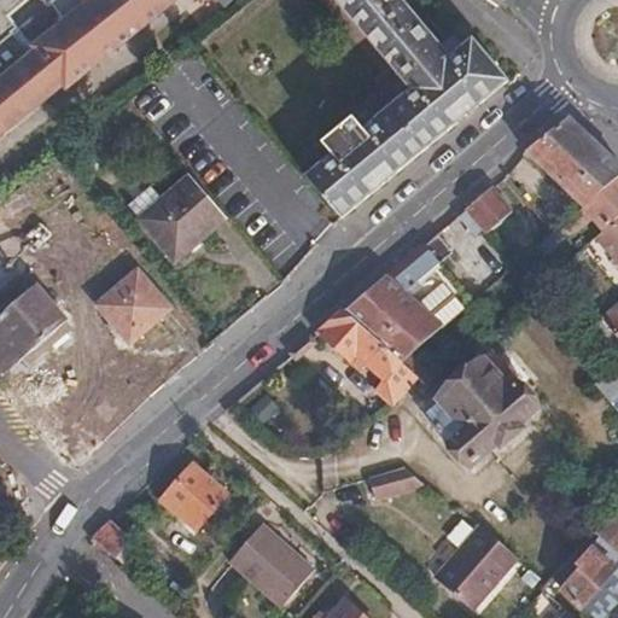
[(176,0),(93,0),(30,52),(15,33),(0,42),(0,134),(6,135),(65,86),(68,88),(176,0)]
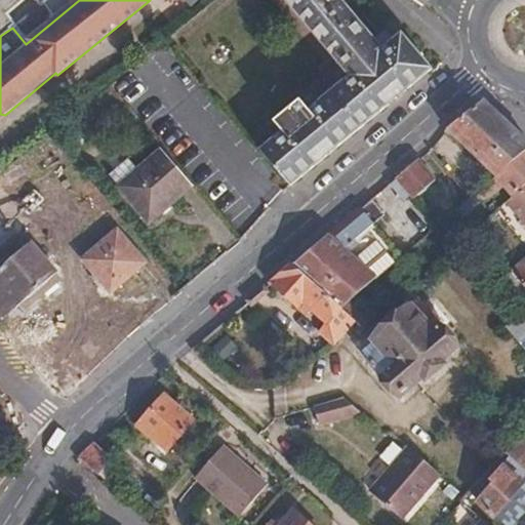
[(259,151),(291,186),(433,69),(401,32),(384,48),(342,0),(284,0),(349,77),(309,110),(300,99),(274,122),(282,132),(259,151)]
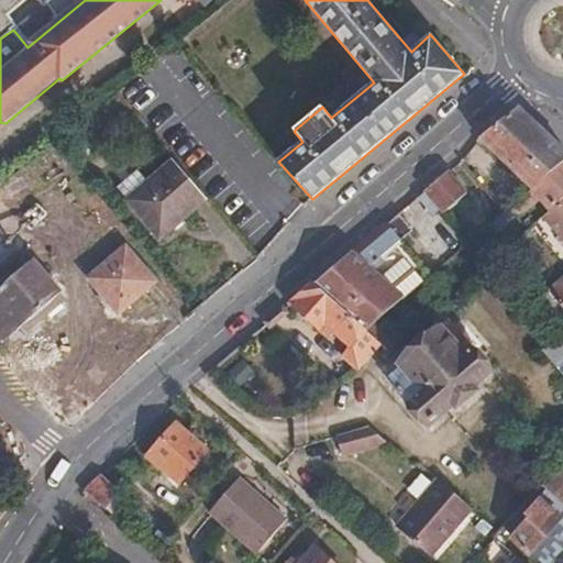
[(481,139),(533,189),(562,163),(562,146),(520,107),(481,139)]
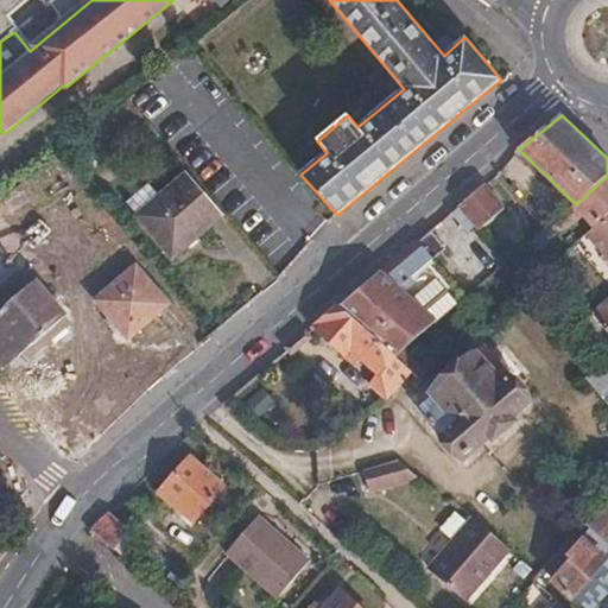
[(175,258),(223,214),(188,173),(160,197),(149,184),(126,203),(175,258)]
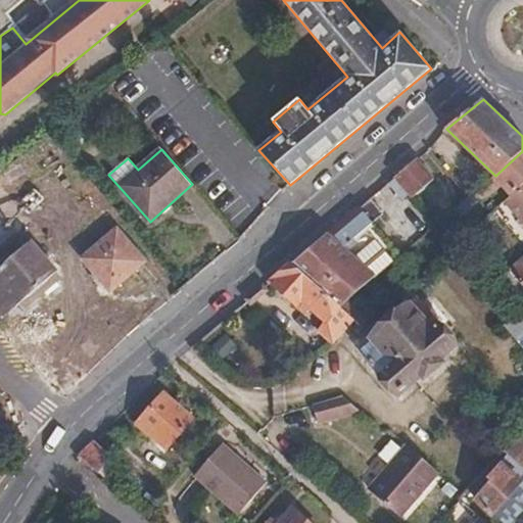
[(503,186),(511,196),(522,186),(522,151),(495,176),(445,218),(454,228),(503,186)]
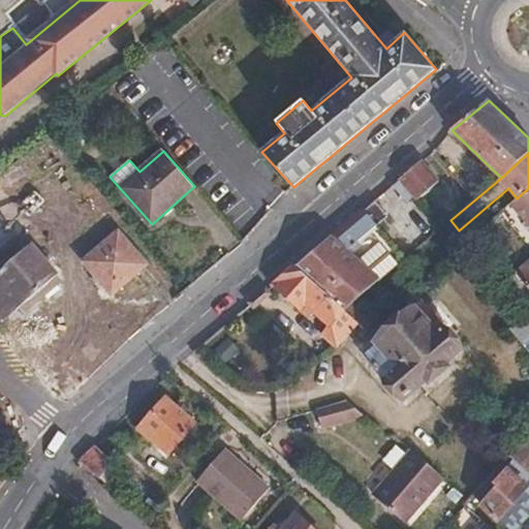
[(400,179),(414,196),(416,200),(439,182),(422,161),(400,179)]
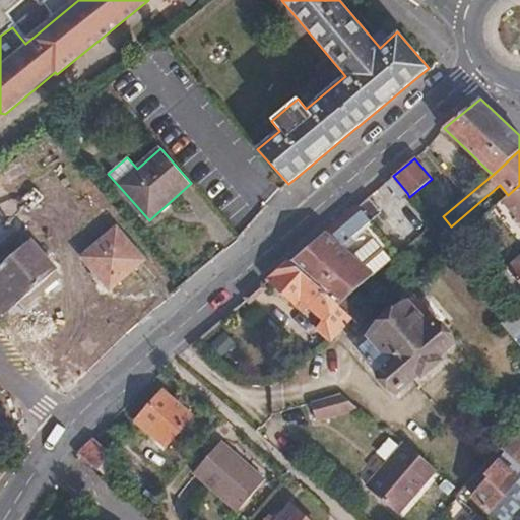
[(393,176),(385,182),(400,199),(407,193),(393,176)]
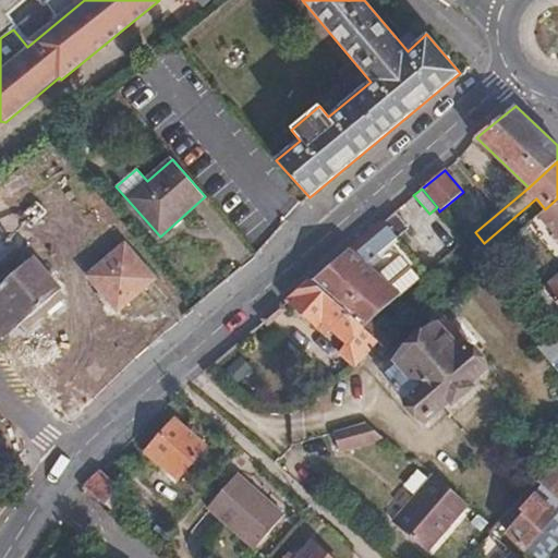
[(557,198),(545,209),(537,216),(557,238),(557,275),(544,288),(557,304),(557,198)]
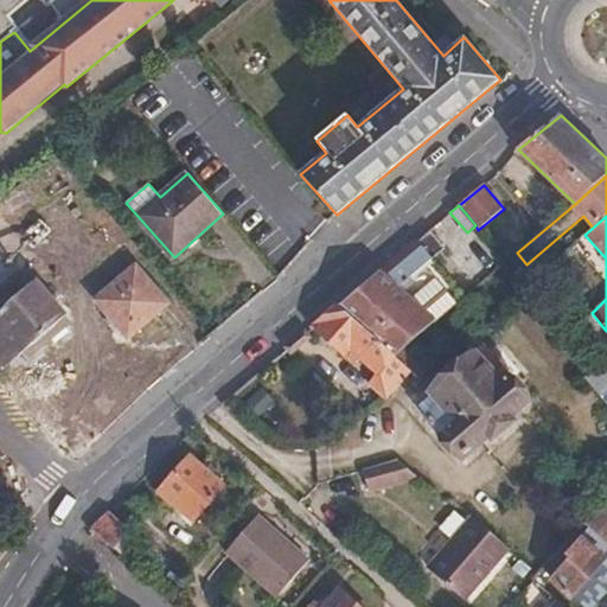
[(429,229),(340,305),(397,356),(458,305),(426,266),(445,249),(429,229)]
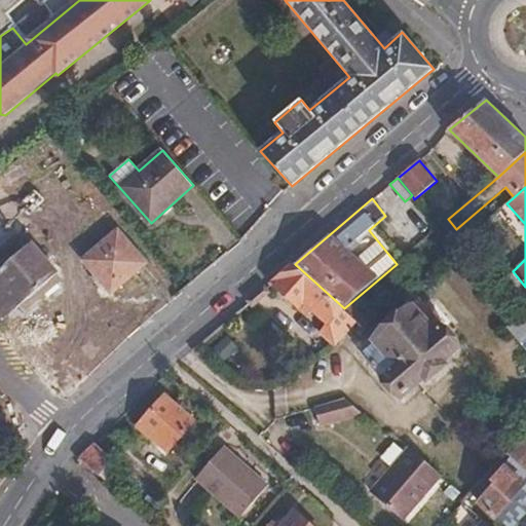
[(118,228),(81,260),(111,295),(148,263),(118,228)]
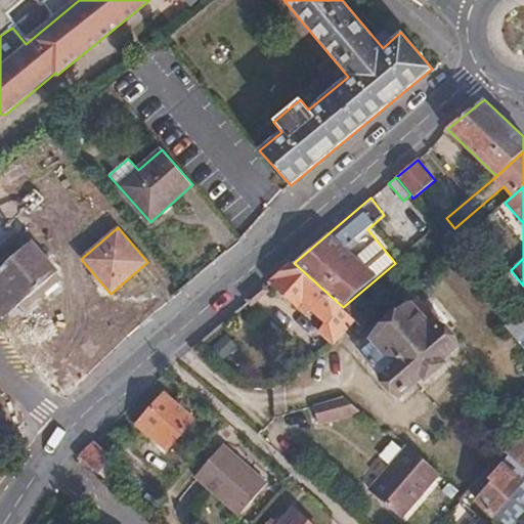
[(40,289),(44,294),(61,277),(31,242),(0,269),(0,309),(7,318),(23,304),(40,289)]
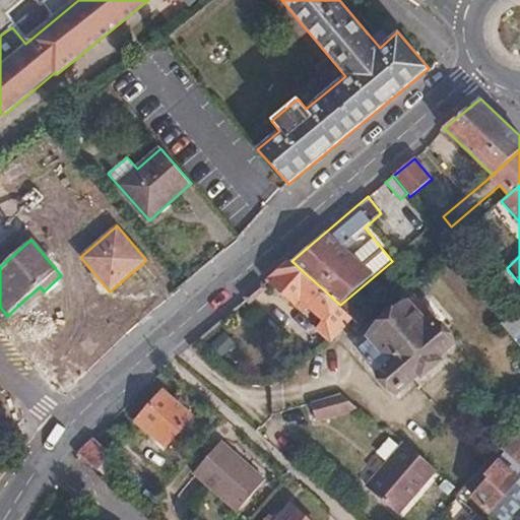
[(291,261),(268,280),(304,312),(309,307),(323,320),(325,321),(340,305),(291,261)]
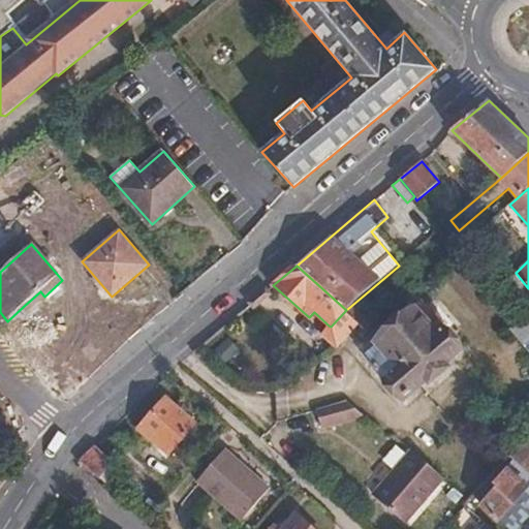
[(528,288),(516,273),(504,282),(528,311),(528,288)]
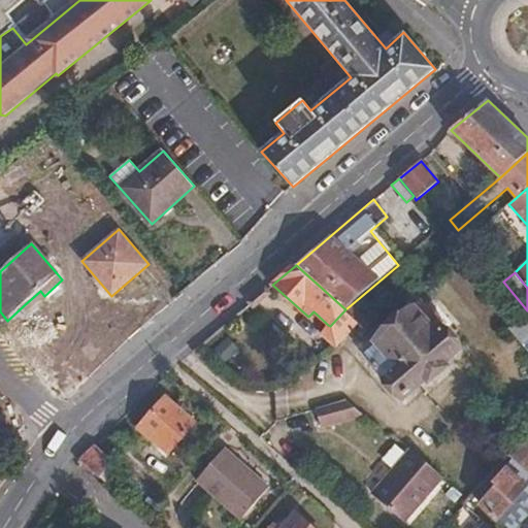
[(27,312),(44,296),(40,291),(23,306),(27,312)]
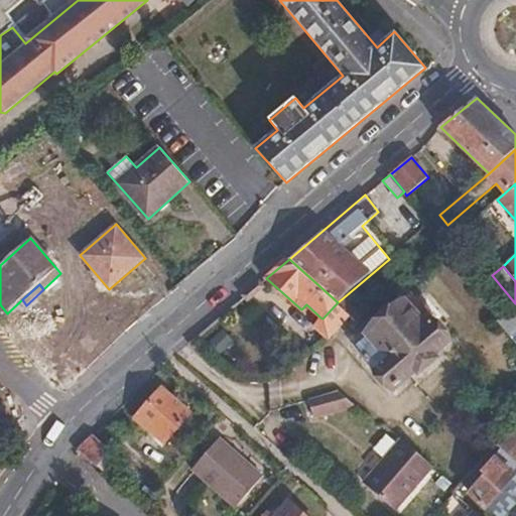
[(390,313),(354,345),(393,390),(415,370),(418,373),(437,357),(435,354),(450,341),(411,295),(406,300),(399,292),(384,305),(390,313)]
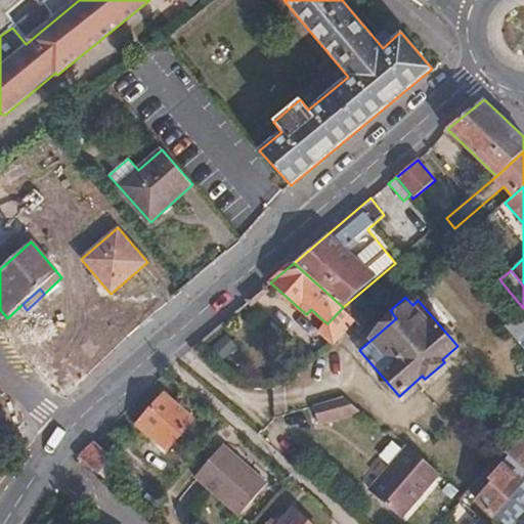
[(318,331),(335,345),(356,319),(343,307),(328,323),(325,322),(318,331)]
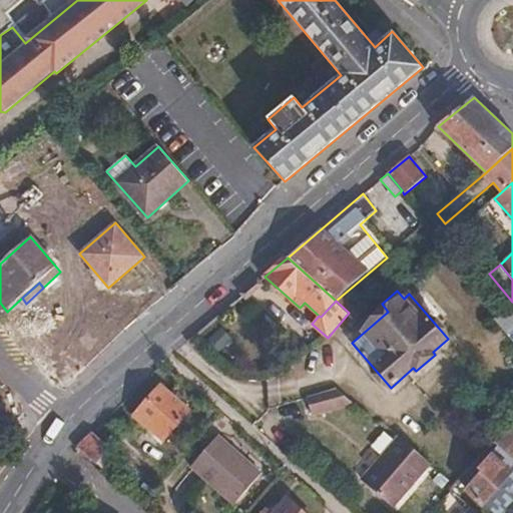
[(5,328),(0,333),(0,354),(17,365),(28,354),(5,328)]
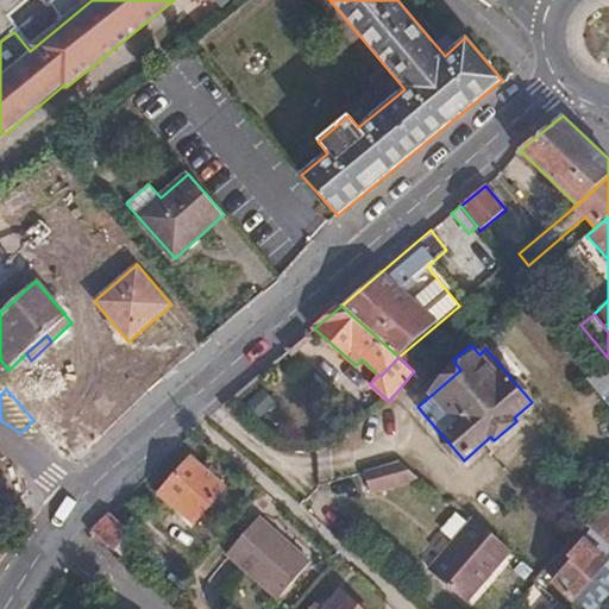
[(190,457),(158,494),(194,523),(225,487),(190,457)]
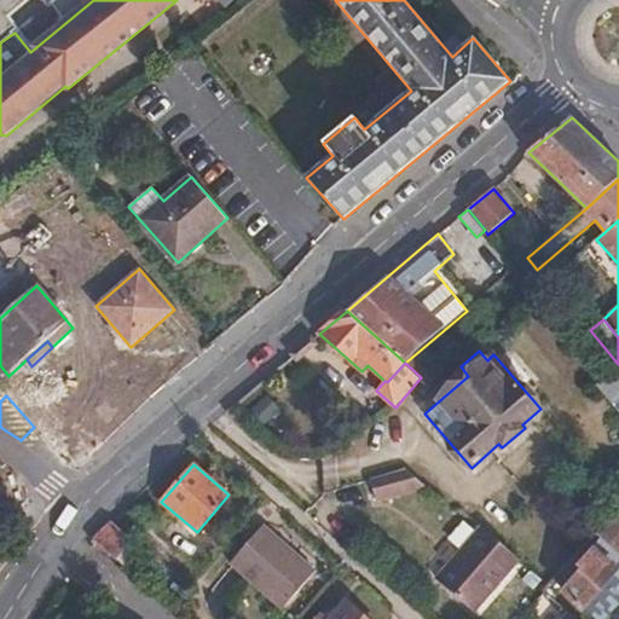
[(376,501),(428,487),(408,468),(370,479),(376,501)]
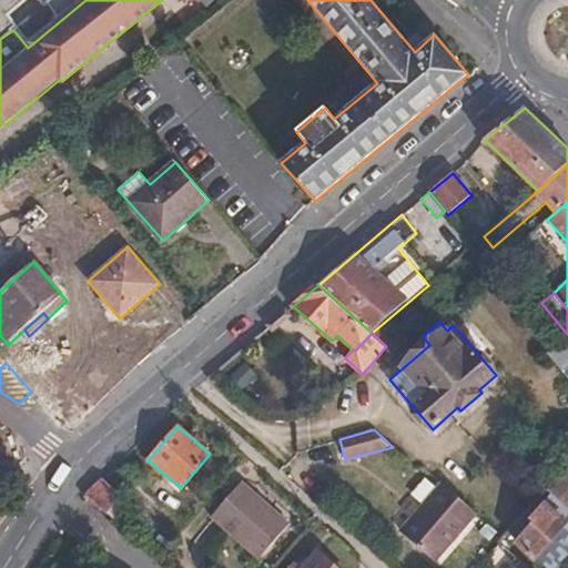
[(550,495),(567,509),(567,474),(566,473),(546,489),(550,495)]
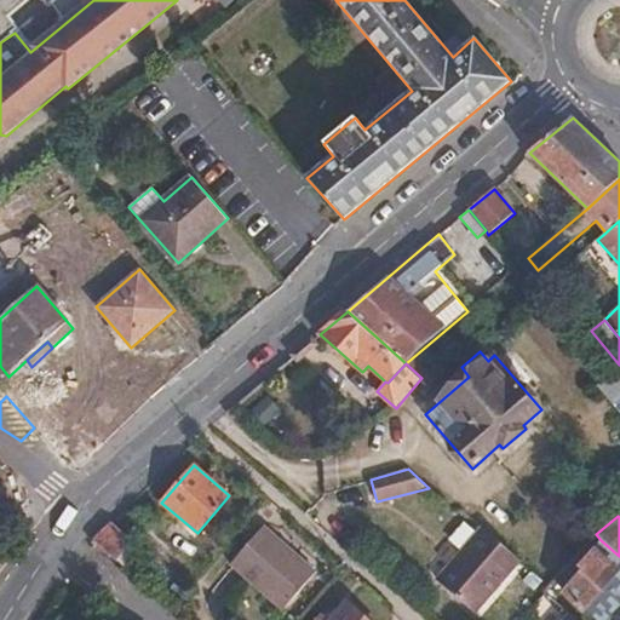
[(95,539),(99,543),(118,560),(135,543),(113,522),(95,539)]
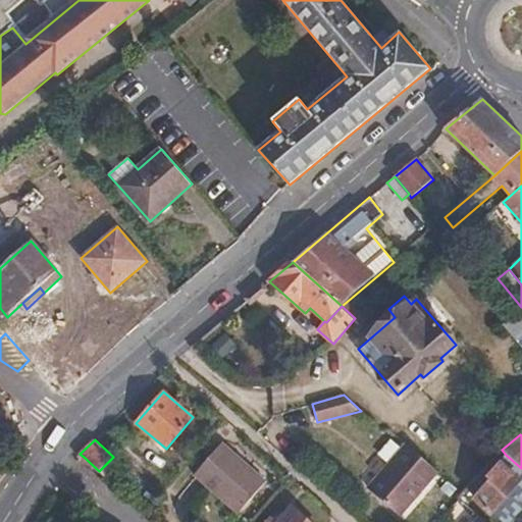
[(222,442),(194,476),(239,515),(266,482),(222,442)]
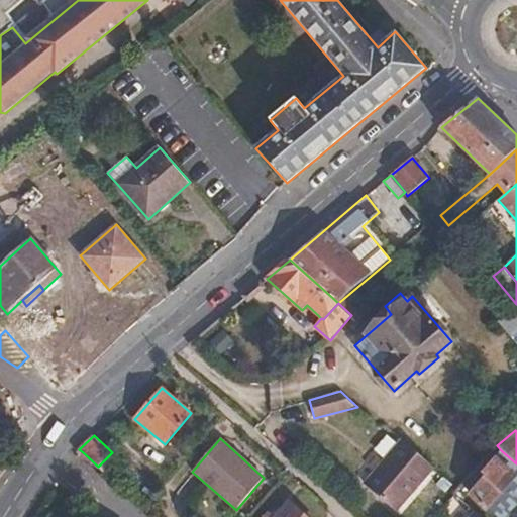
[(396,512),(434,468),(402,439),(364,484),(396,512)]
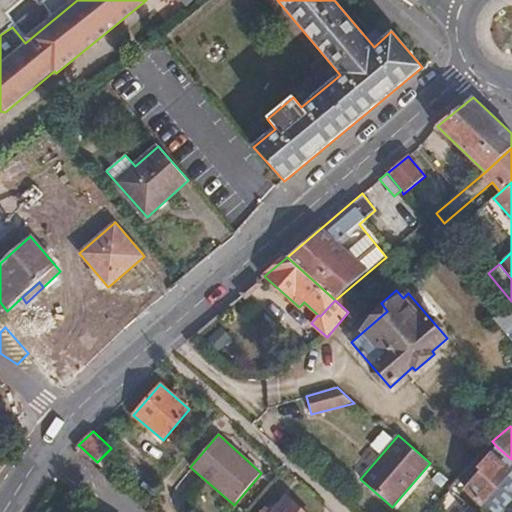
[(511,459),(496,446),(477,468),(480,471),(464,488),(490,511),(500,511),(511,499),(511,459)]
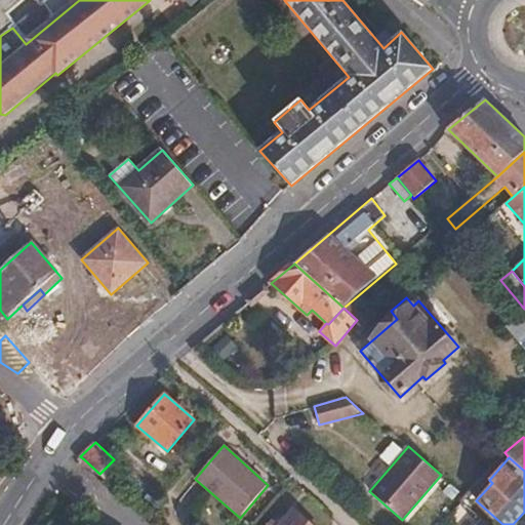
[(279,524),(274,520),(270,524),(310,524),(293,511),(280,524),(279,524)]
